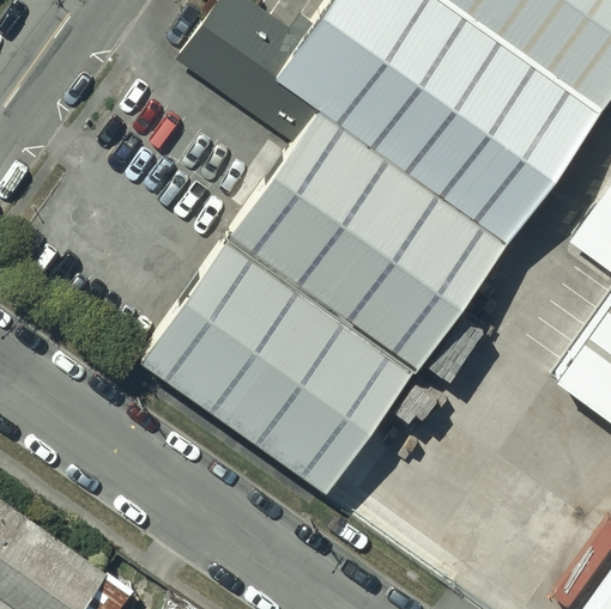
[(330,0),(273,77),(318,111),(507,247),(596,111),(433,0),(330,0)]
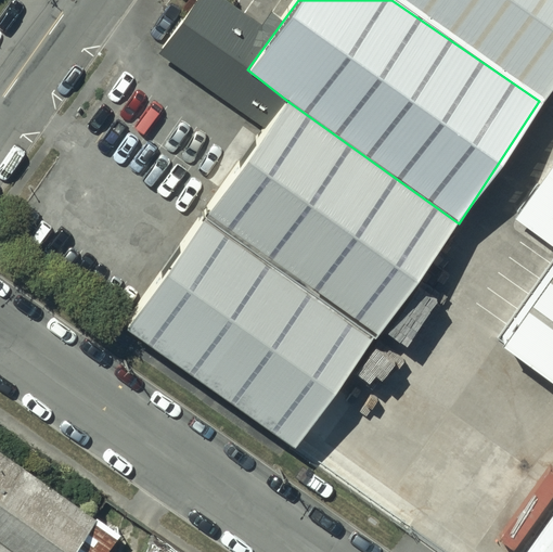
[(552,0),(391,0),(539,101),(552,80),(552,0)]
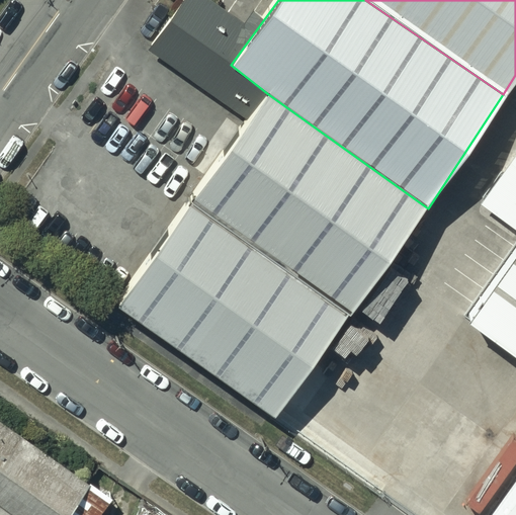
[(428,208),(268,94),(118,307),(275,419),(428,208)]
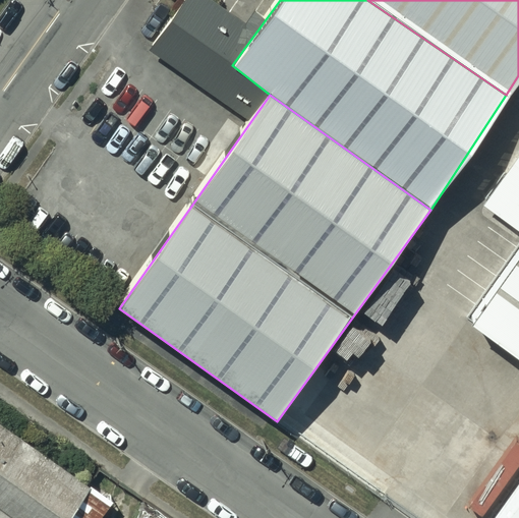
[(518,517),(518,231),(465,306),(518,344),(518,454),(482,511),(492,517),(518,517)]
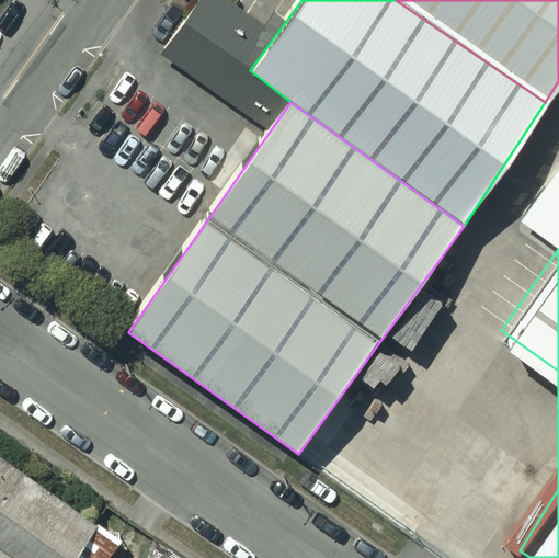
[(67,557),(95,520),(0,452),(0,557),(67,557)]
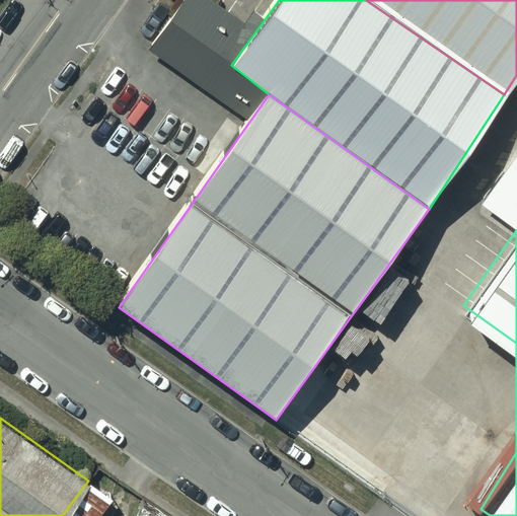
[(95,515),(111,496),(88,481),(62,515),(95,515)]
